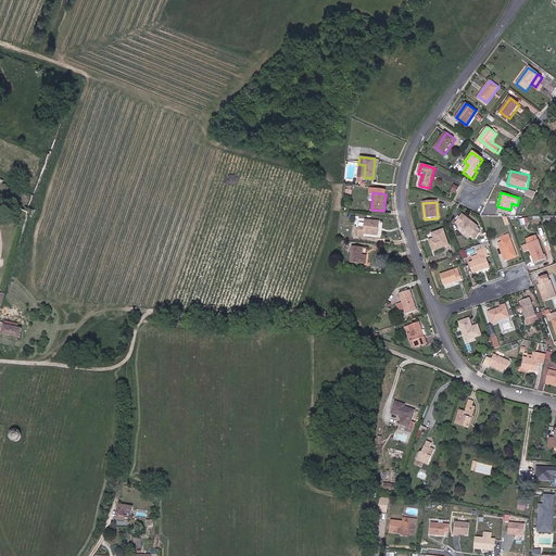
[(463,213),(456,223),(462,226),(460,230),(471,237),(474,232),(479,235),(482,229),(477,226),(479,223),(463,213)]
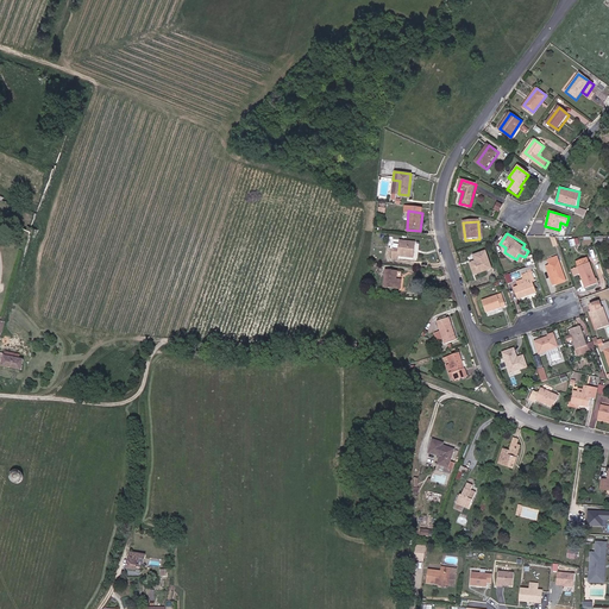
[(393,248),(391,257),(397,258),(397,253),(413,255),(415,240),(401,238),(399,249),(393,248)]
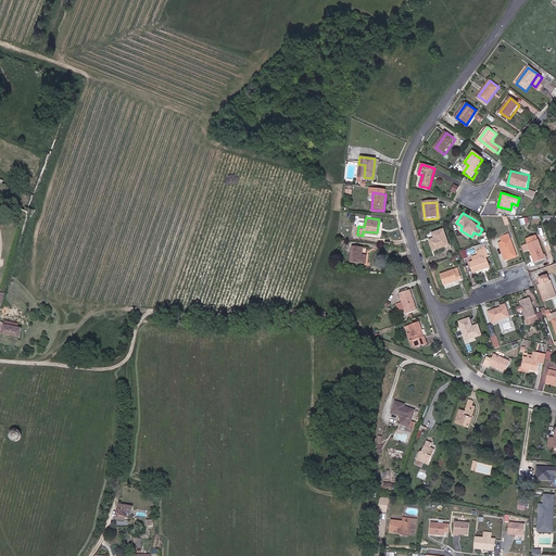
[(429,241),(432,251),(450,245),(444,230),(434,234),(436,239),(429,241)]
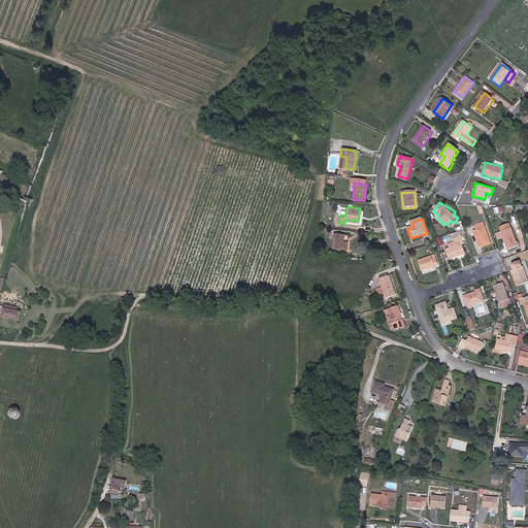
[(476,229),(483,246),(492,243),(485,221),(473,225),(475,230),(476,229)]
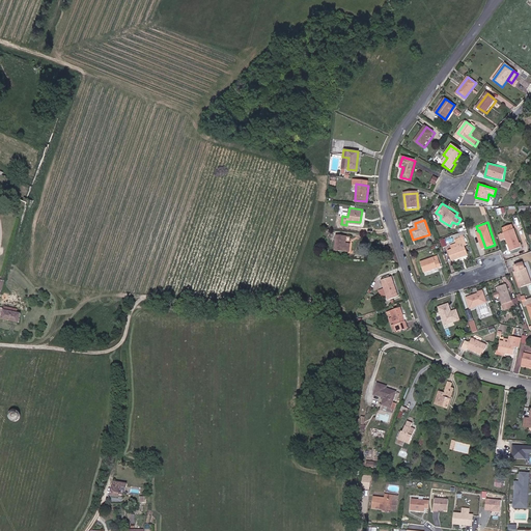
[(508,241),(512,252),(523,249),(514,227),(507,230),(508,234),(506,234),(508,241)]
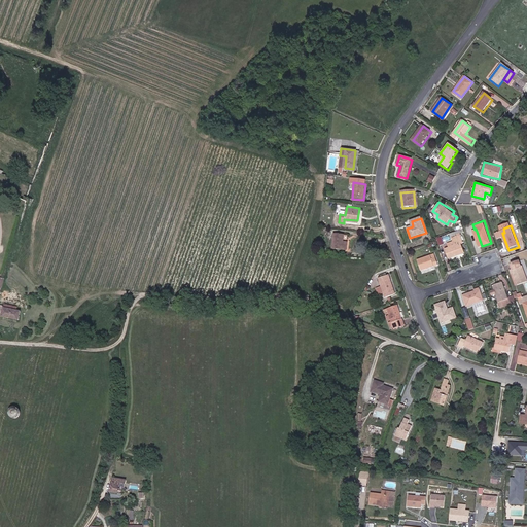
[(482,246),(476,229),(475,230),(472,230),(479,247),(482,246)]
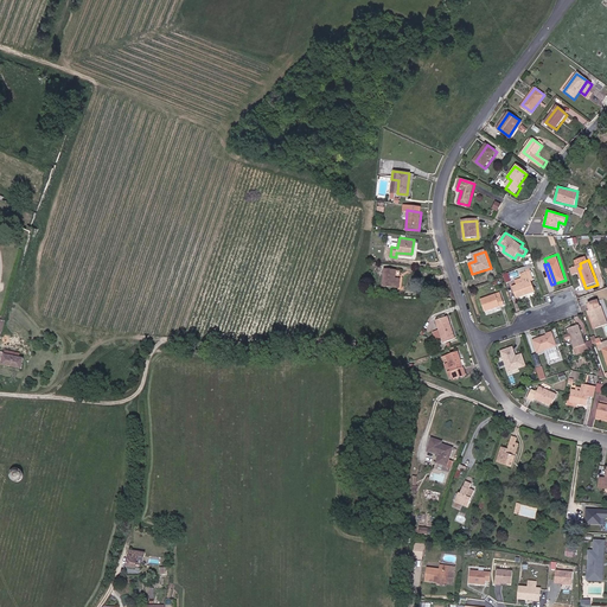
[(385,268),(383,285),(401,286),(401,279),(396,279),(397,269),(385,268)]
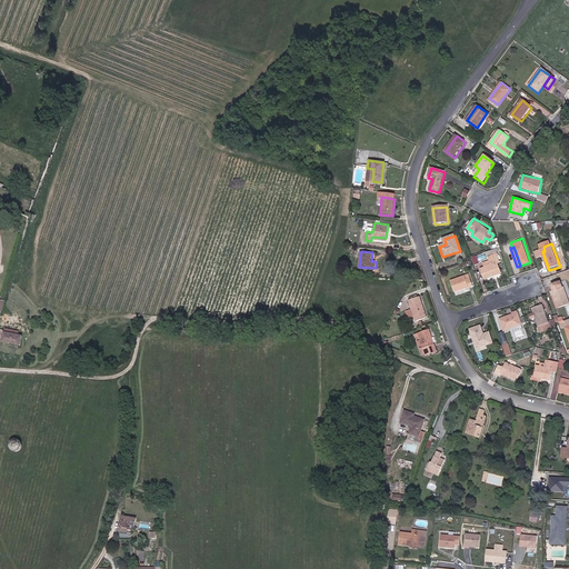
[(497,255),(487,258),(489,262),(485,263),(486,268),(481,269),(486,278),(503,271),(499,262),(500,262),(497,255)]
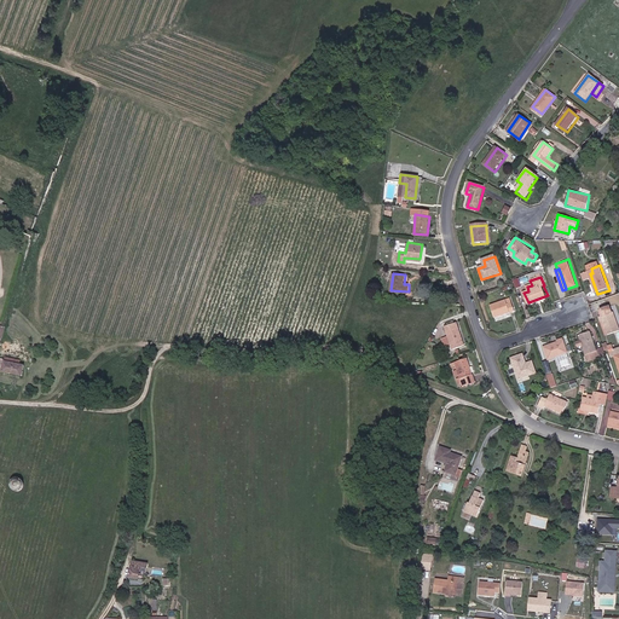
[(491,307),(496,319),(515,312),(512,300),(491,307)]
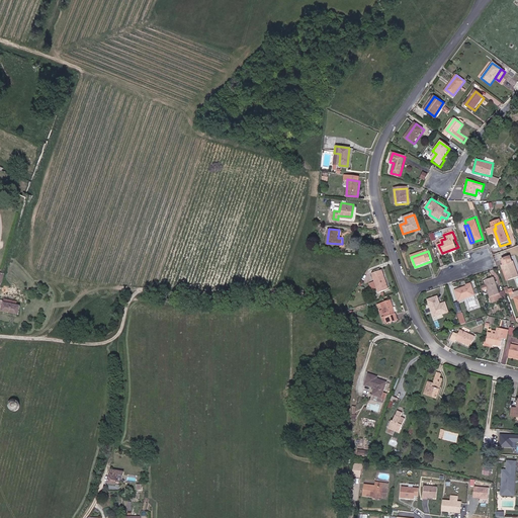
[(511,257),(503,259),(505,265),(502,266),(504,269),(506,269),(510,281),(517,277),(517,273),(514,261),(512,262),(511,257)]
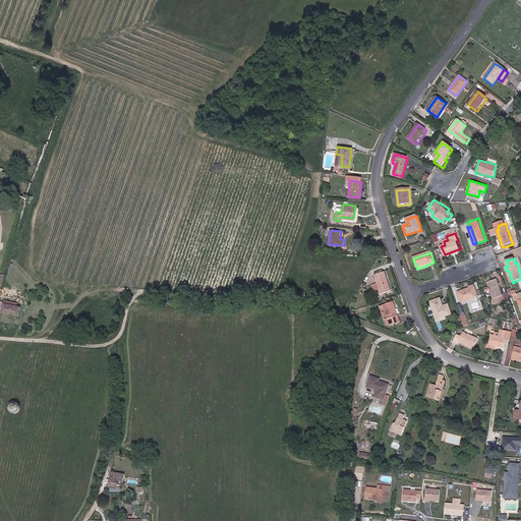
[(375,275),(383,293),(392,290),(385,272),(375,275)]
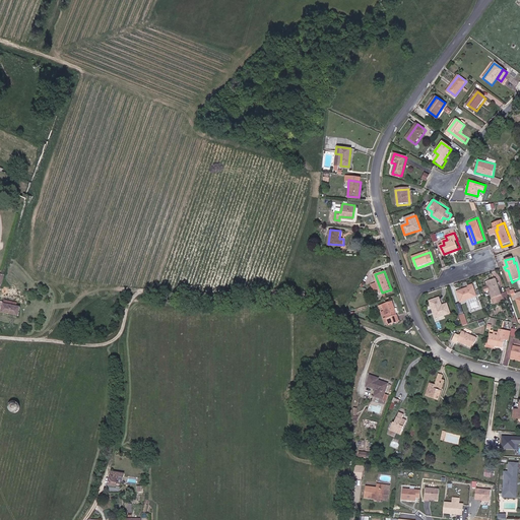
[(0,313),(18,319),(21,310),(17,308),(18,304),(6,301),(6,303),(0,301),(0,294),(8,296),(13,276),(5,274),(0,272),(0,313)]
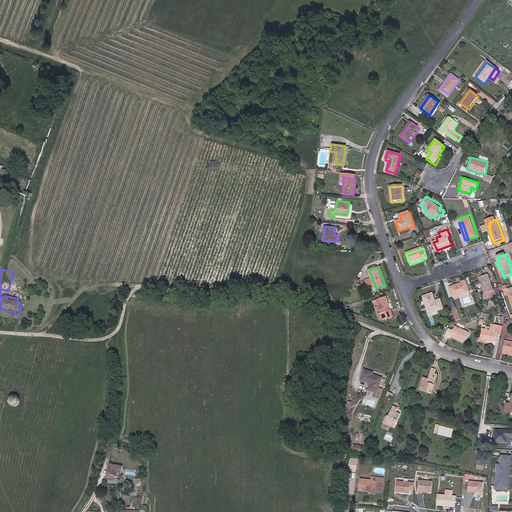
[(494,298),(492,292),(495,291),(489,275),(479,277),(480,282),(476,283),(478,288),(482,287),(487,301),(494,298)]
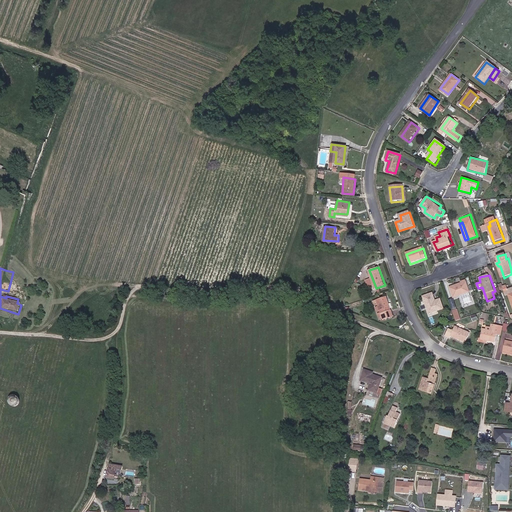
[(450,287),(453,297),(468,291),(464,280),(460,281),(460,284),(450,287)]
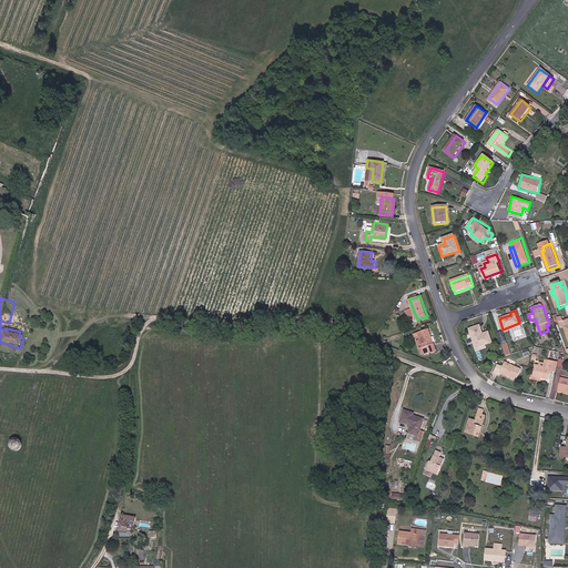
[(469,328),(476,346),(492,341),(488,331),(483,333),(480,325),(469,328)]
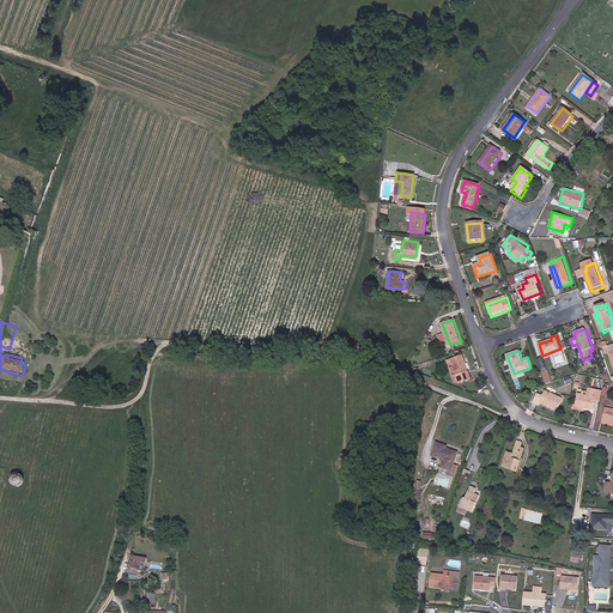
[(460,381),(461,384),(473,380),(463,356),(451,360),(460,381)]
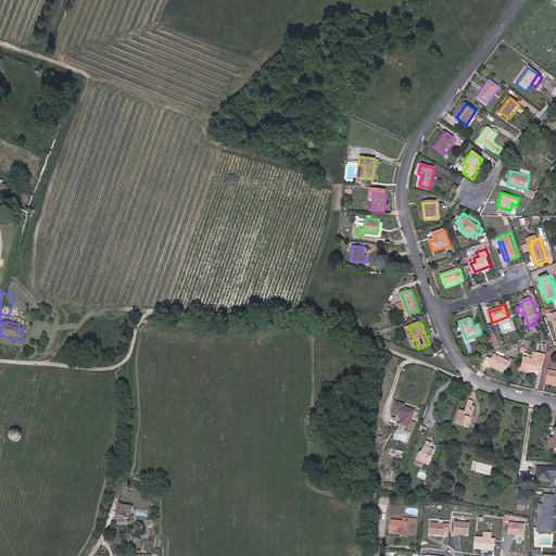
[(406,328),(413,346),(417,345),(409,327),(406,328)]
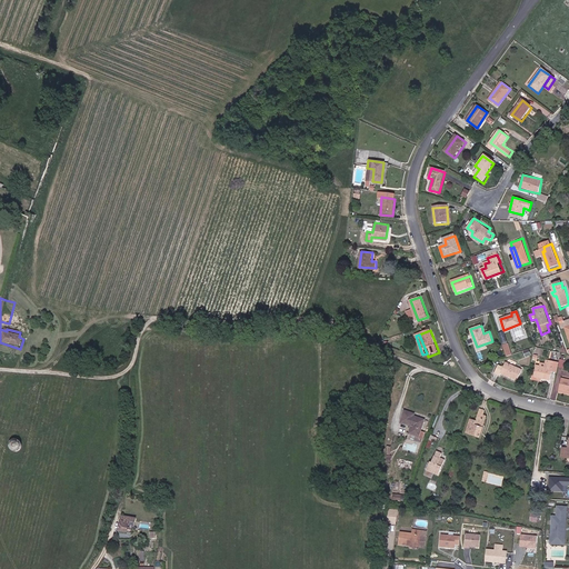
[(500,376),(502,372),(518,380),(522,369),(507,361),(503,368),(497,365),(493,372),(500,376)]
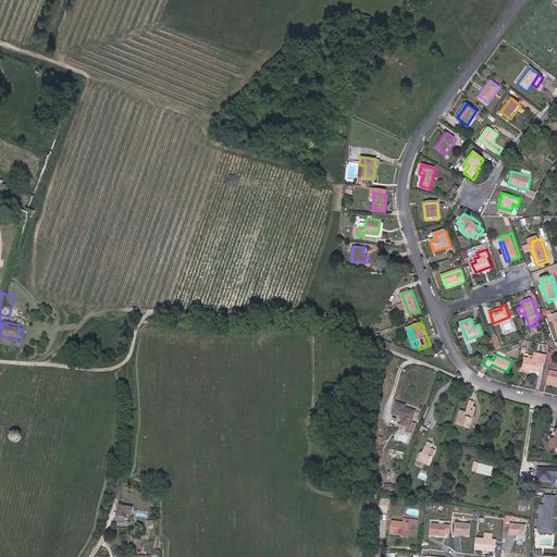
[(523,370),(534,372),(540,373),(544,355),(539,354),(536,361),(527,359),(523,370)]
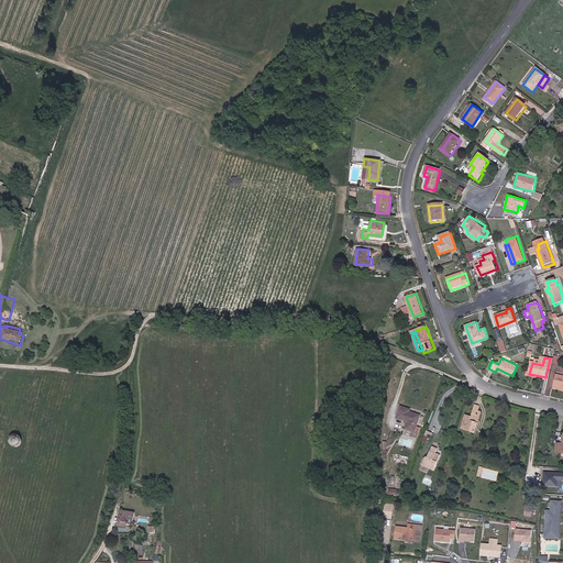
[(485,407),(481,405),(478,410),(474,409),(473,414),(471,414),(471,411),(468,410),(462,429),(475,433),(485,407)]
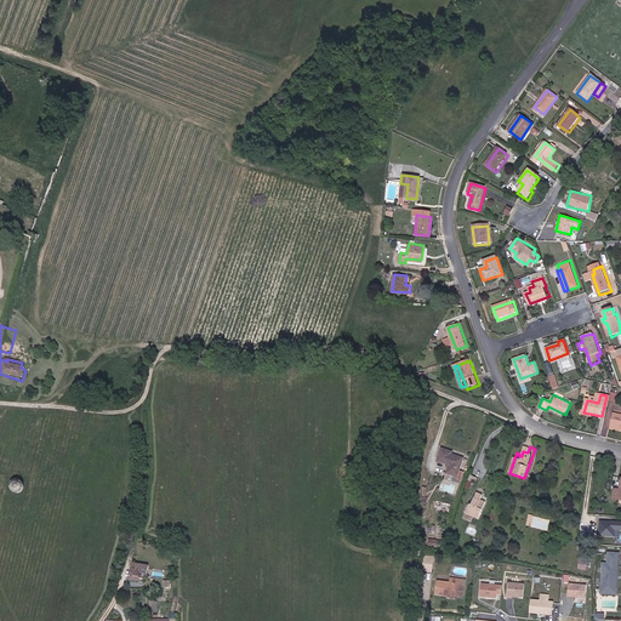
[(455,479),(462,462),(451,459),(453,455),(443,450),(438,463),(448,467),(445,476),(455,479)]
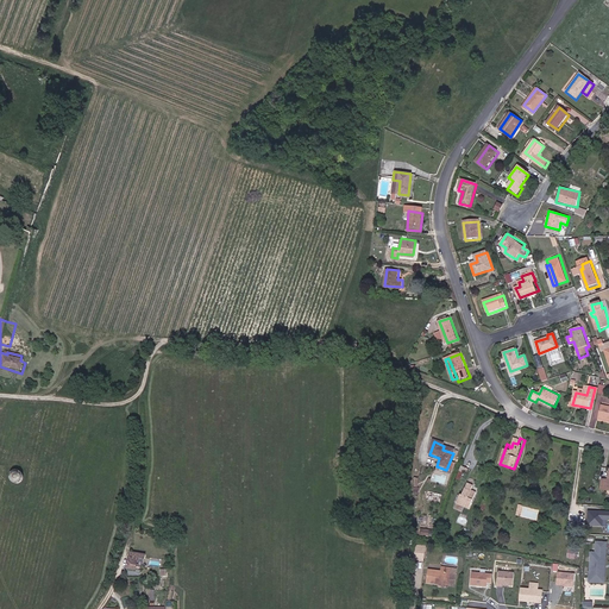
[(10,472),(8,478),(8,479),(10,482),(12,483),(14,484),(17,484),(19,484),(22,483),(23,482),(24,479),(24,472),(20,470),(13,469),(10,472)]
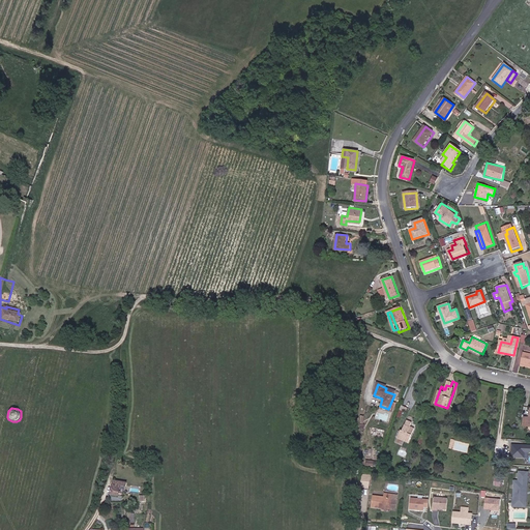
[(417,423),(414,421),(412,421),(414,417),(409,415),(403,430),(401,429),(396,437),(407,441),(409,442),(417,423)]
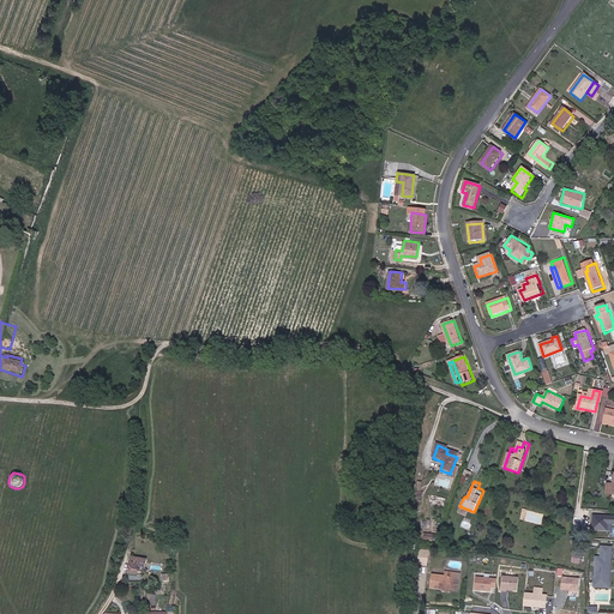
[(613,515),(594,513),(593,530),(608,531),(608,524),(613,524),(613,515)]
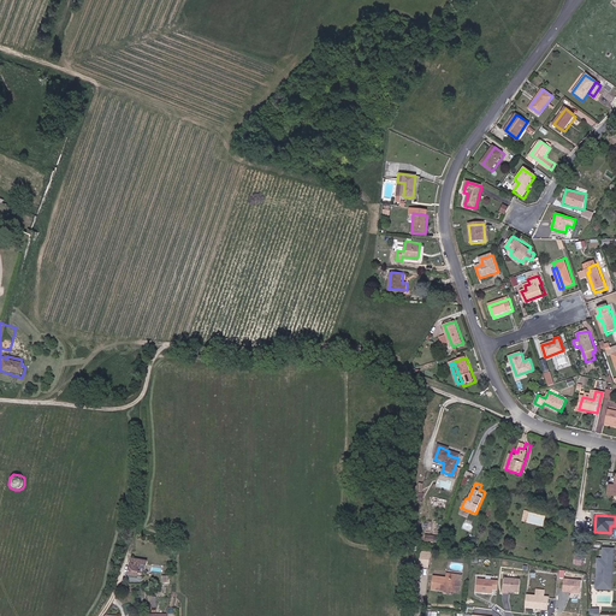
[(143,556),(130,554),(130,570),(138,572),(140,561),(143,561),(143,556)]
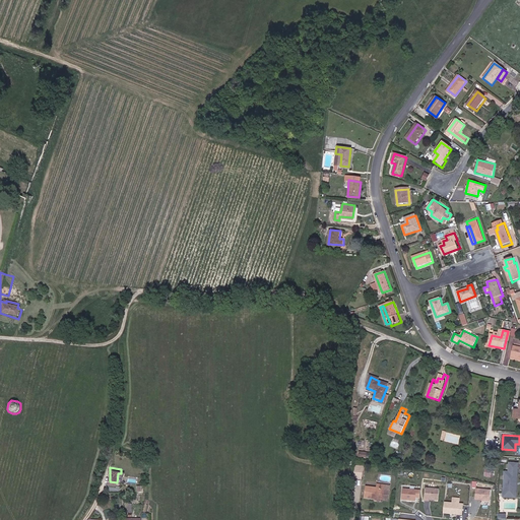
[(517,476),(508,475),(507,485),(515,486),(517,476)]
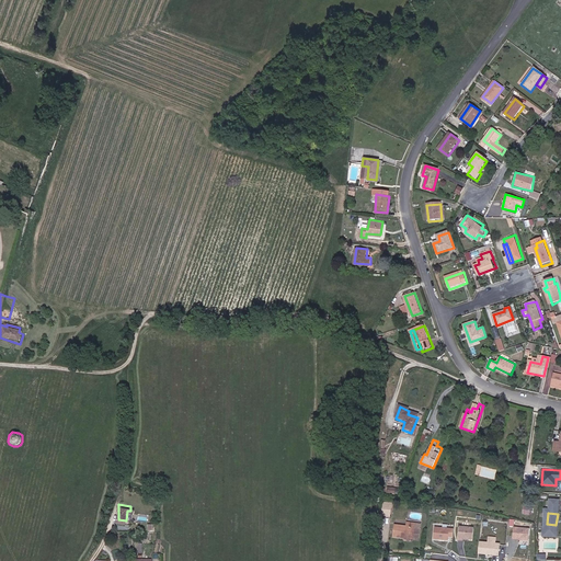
[(399,537),(410,538),(415,539),(415,536),(421,537),(422,528),(419,527),(419,524),(410,524),(410,526),(399,526),(399,537)]
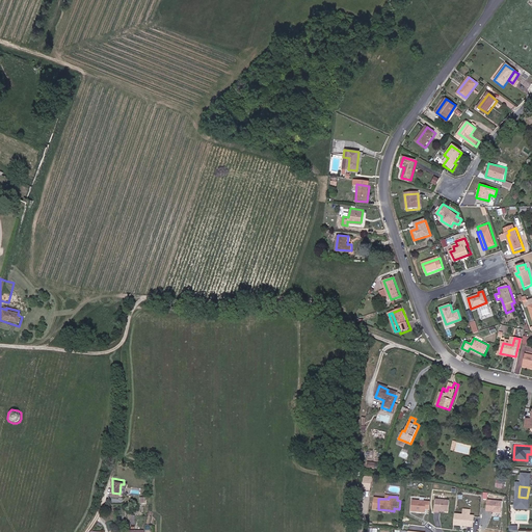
[(435,498),(434,511),(448,512),(449,499),(435,498)]
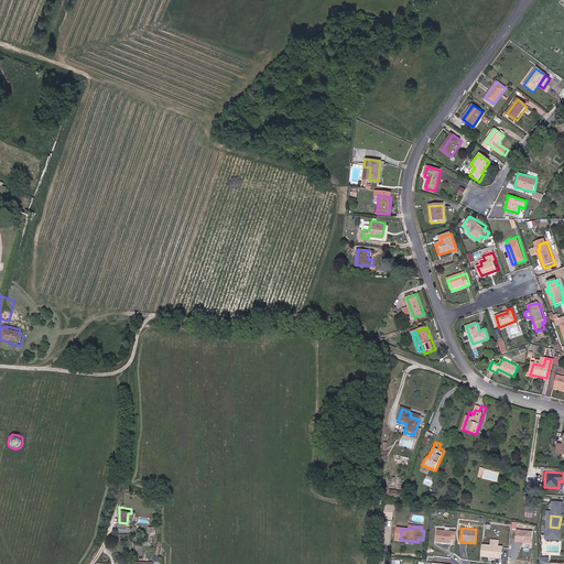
[(451,543),(451,539),(456,540),(456,531),(436,529),(436,542),(451,543)]
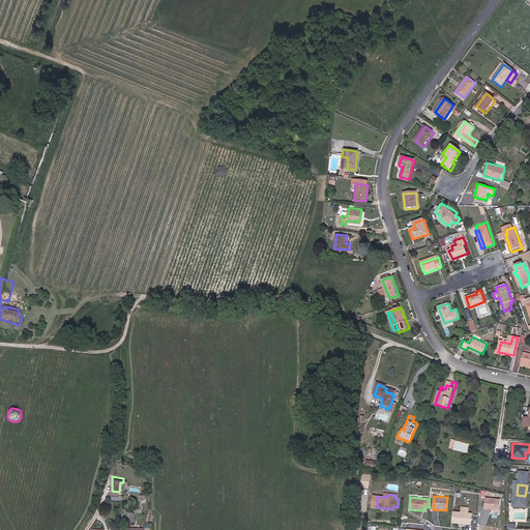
[(499,510),(500,498),(484,497),(483,509),(499,510)]
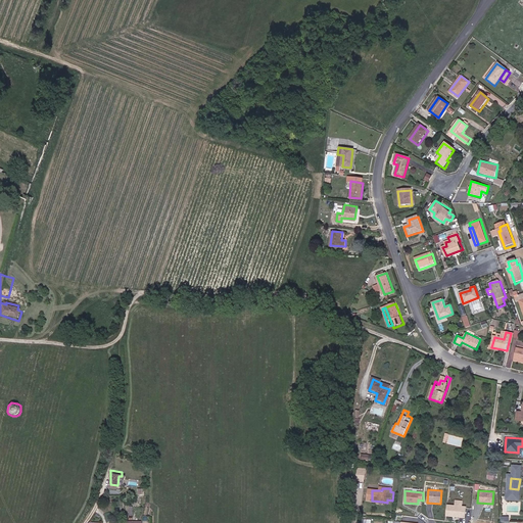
[(446,504),(445,516),(465,518),(466,506),(463,506),(464,500),(455,500),(455,505),(446,504)]
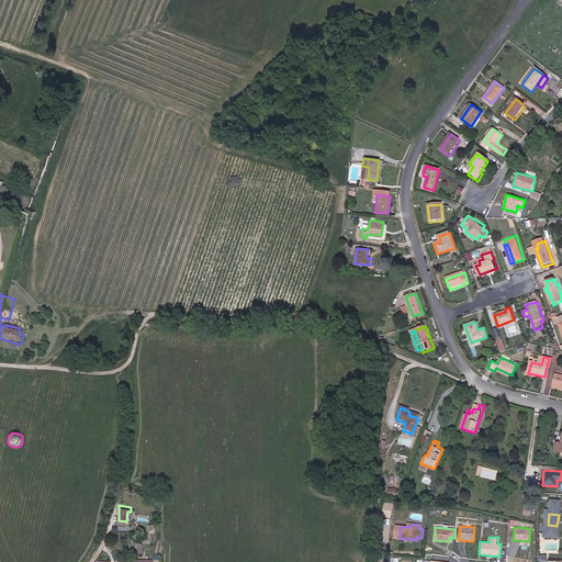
All buildings are outlined.
